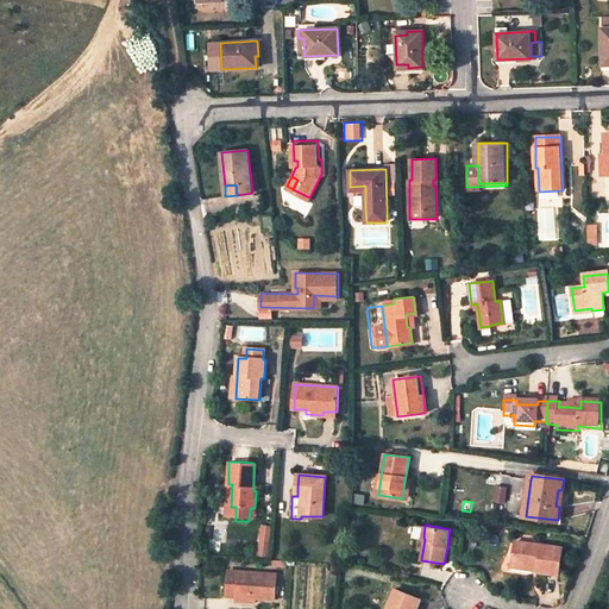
[(258,540),(256,557),(267,558),(270,542),(258,540)]
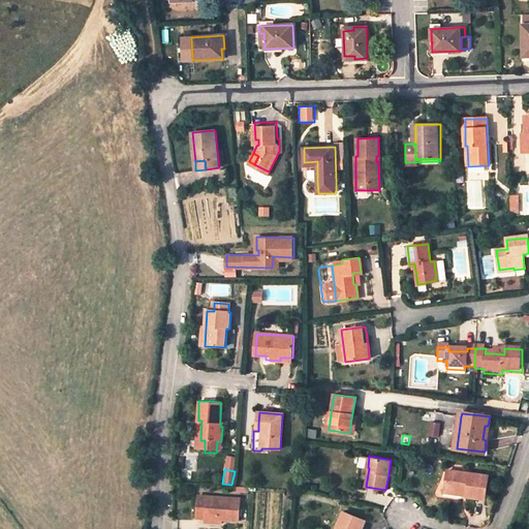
[(448,471),(445,489),(464,492),(464,489),(468,490),(467,496),(486,498),(489,476),(448,471)]
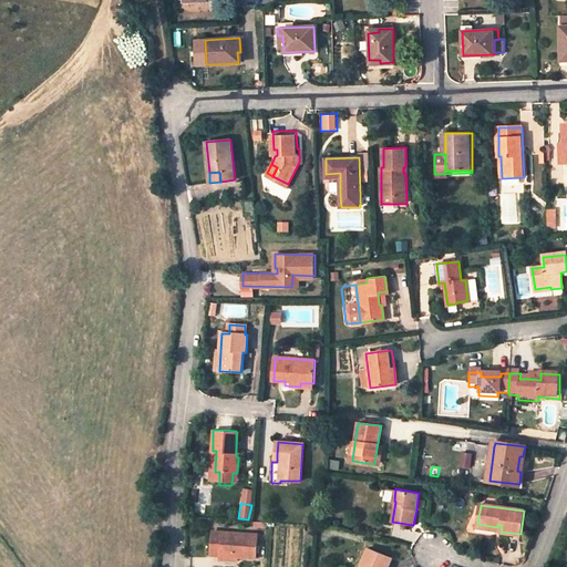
[(258,534),(213,531),(210,554),(220,555),(220,559),(237,560),(237,556),(256,557),(258,534)]
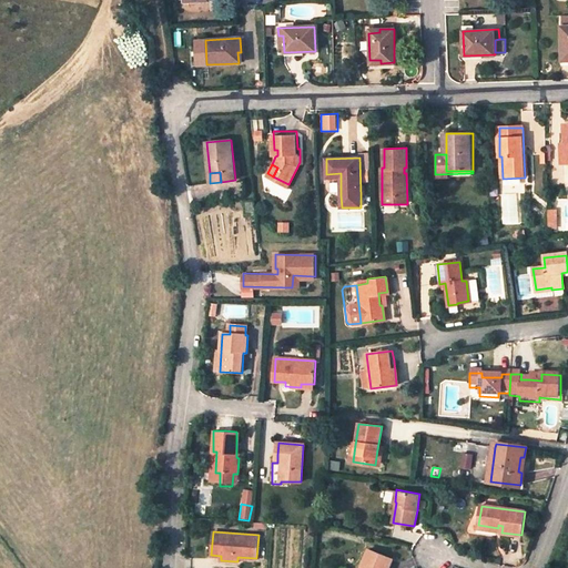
[(387,567),(392,558),(368,549),(359,567),(387,567)]
